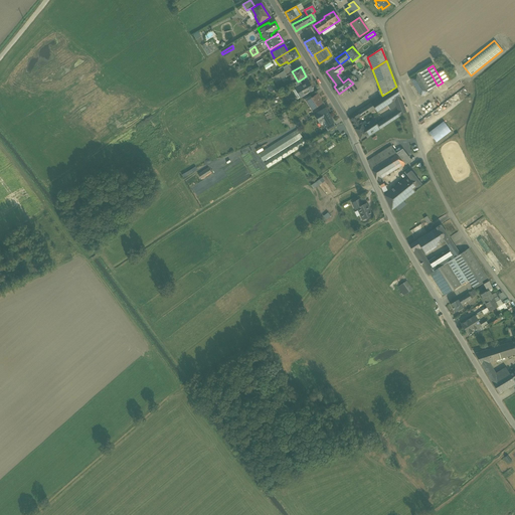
[(438,86),(427,68),(416,74),(427,92),(428,94),(430,93),(430,91),(438,86)]
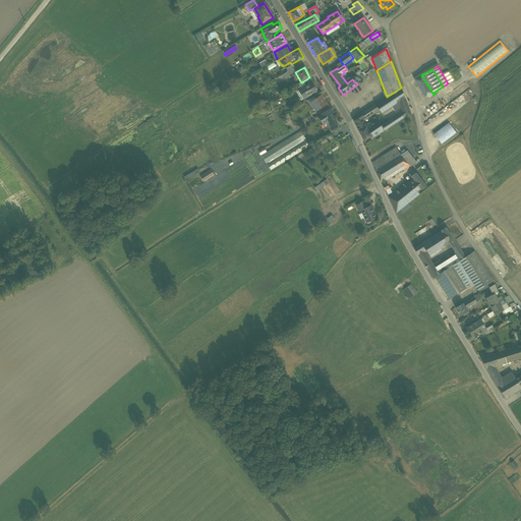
[(287,72),(282,75),(284,80),(290,77),(287,72)]
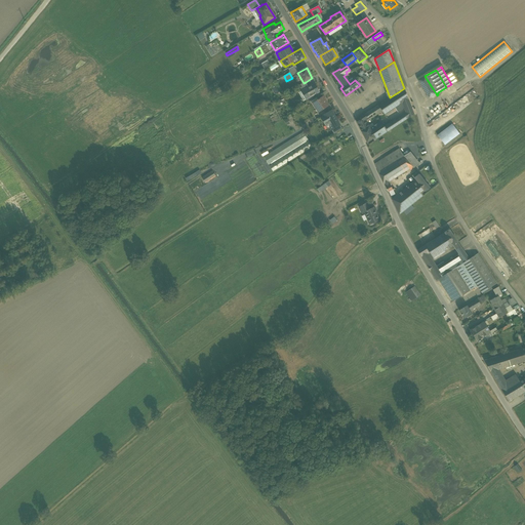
[(436,93),(425,76),(417,80),(429,98),(436,93)]
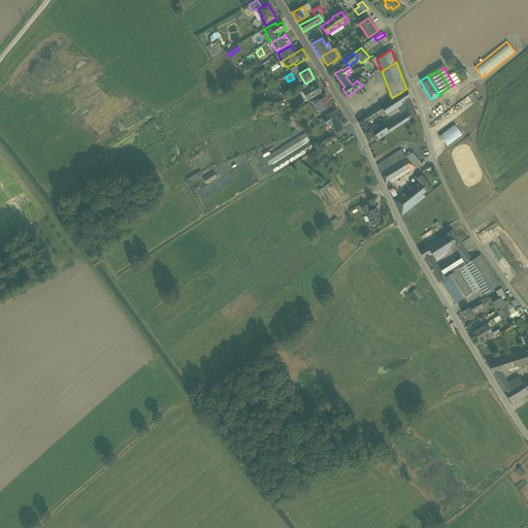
[(304,91),(303,92),(300,93),(305,101),(321,93),(316,85),(310,88),(304,91)]
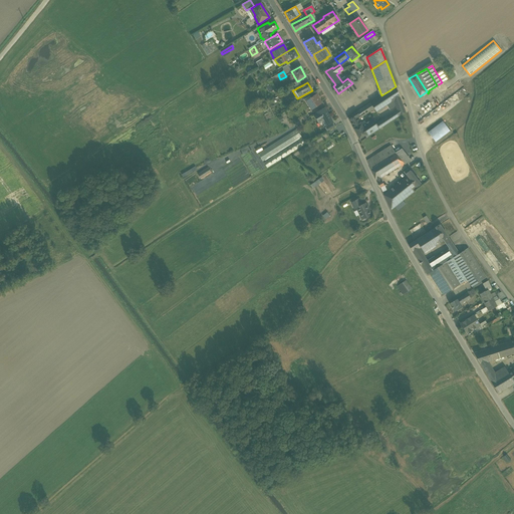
[(405,111),(396,86),(390,90),(396,105),(397,110),(400,115),(405,112),(406,112),(406,111),(405,111)]
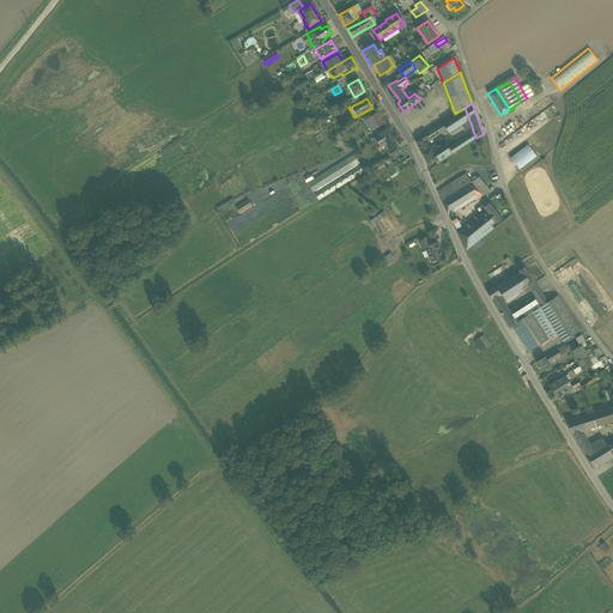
[(455,114),(425,133),(428,138),(432,138),(445,129),(449,134),(461,126),(463,131),(472,126),(465,108),(455,114)]
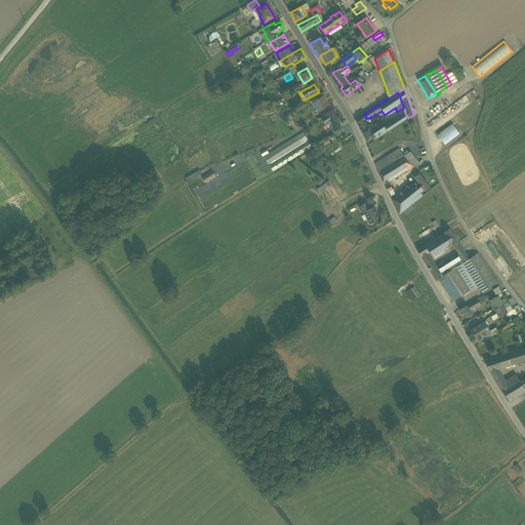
[(318,101),(313,104),(318,112),(328,106),(322,97),(318,101)]
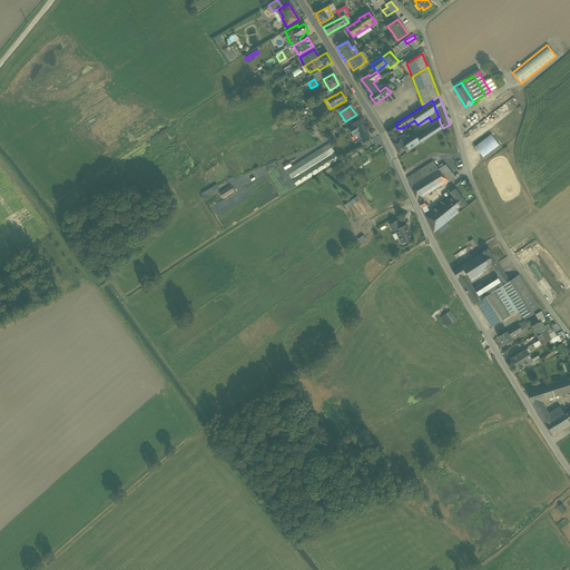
[(360,120),(351,125),(351,126),(349,127),(353,137),(356,135),(360,141),(369,136),(360,120)]
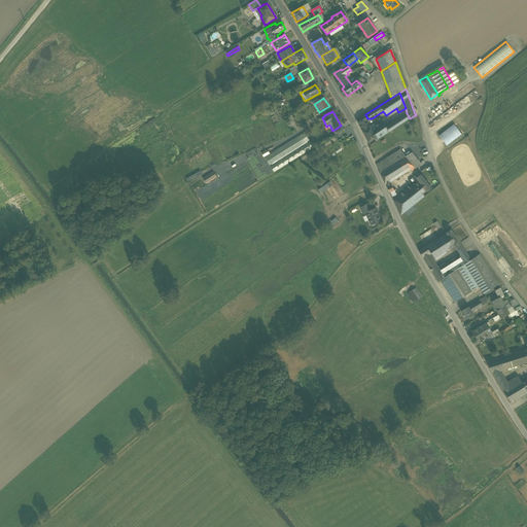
[(407,113),(386,128),(389,132),(410,118),(407,113)]
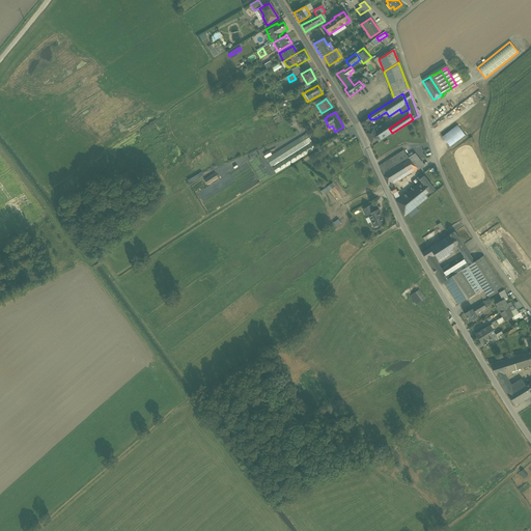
[(366,116),(360,121),(365,133),(373,129),(366,116)]
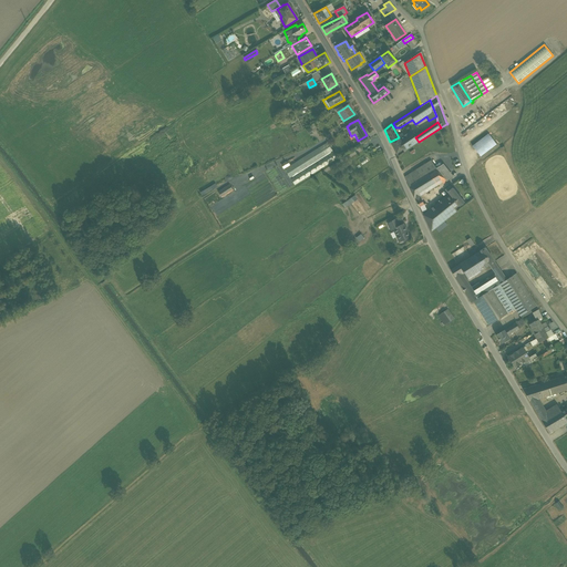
[(411,131),(399,138),(404,147),(404,148),(406,151),(419,142),(415,137),(411,131)]
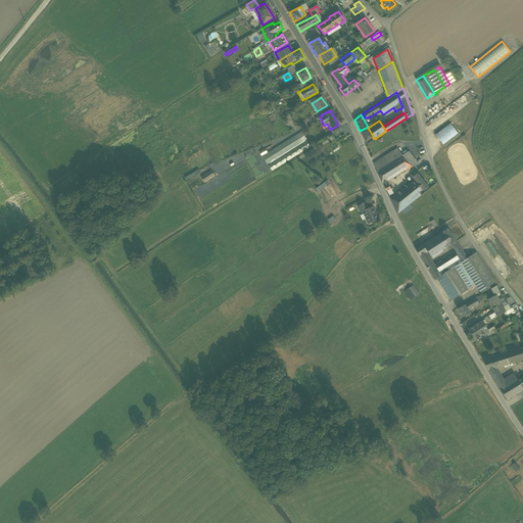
[(435,135),(442,144),(458,133),(450,124),(435,135)]
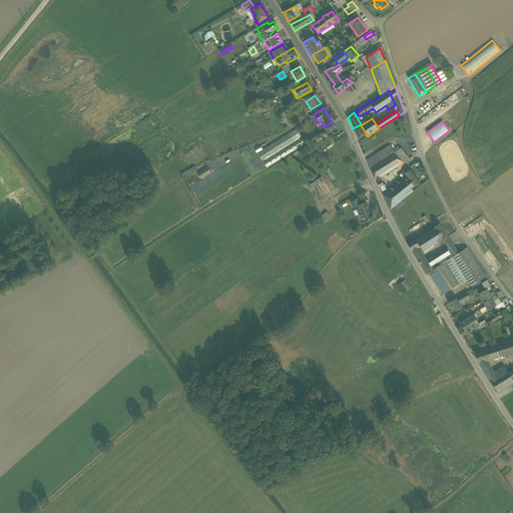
[(332,122),(324,127),(326,131),(334,126),(332,122)]
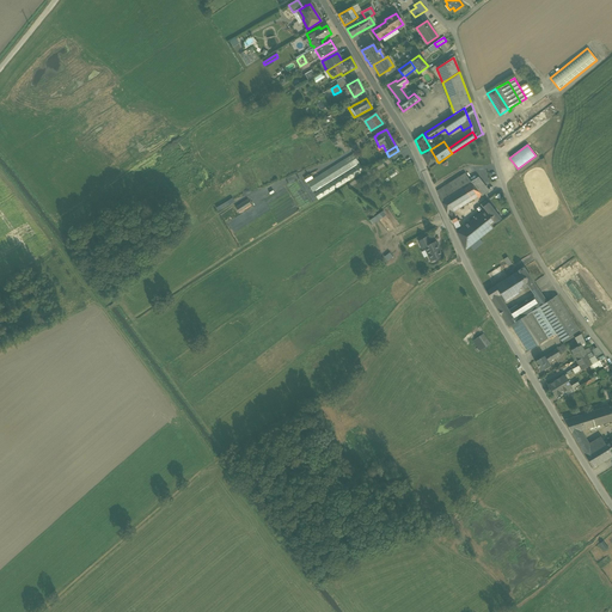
[(430,148),(421,153),(428,166),(436,160),(436,159),(430,150),(430,148)]
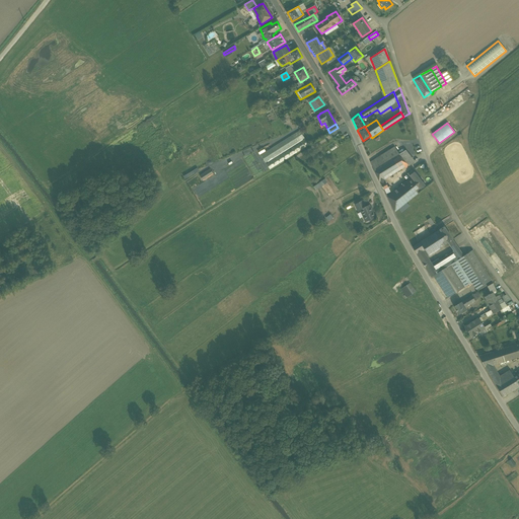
[(298,131),(260,156),(265,163),(303,139),(298,131)]
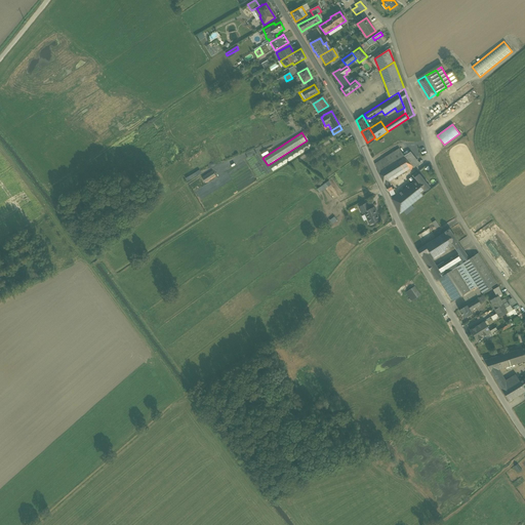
[(308,142),(269,166),(272,172),(311,148),(308,142)]
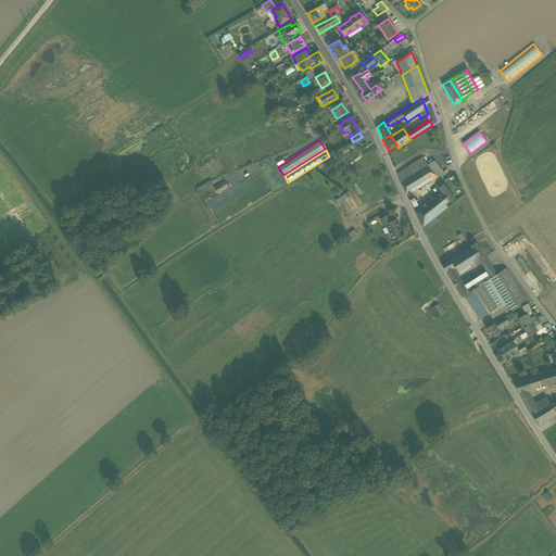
[(422,158),(396,174),(401,182),(419,171),(426,167),(428,165),(422,158)]
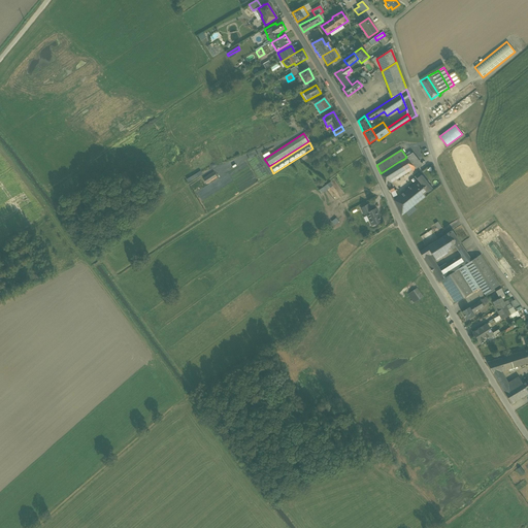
[(420,162),(413,153),(406,157),(414,166),(419,163),(420,162)]
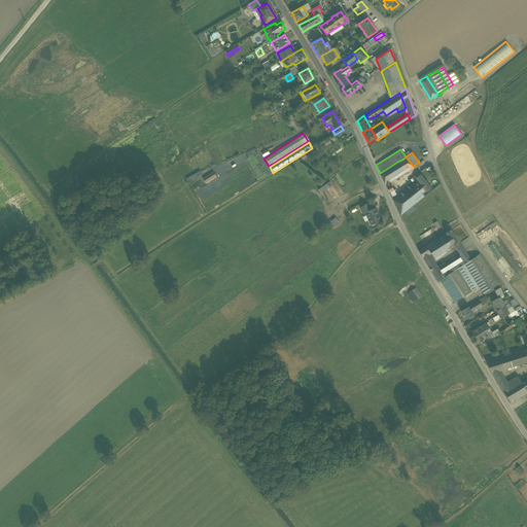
[(268,176),(273,173),(260,153),(255,156),(268,176)]
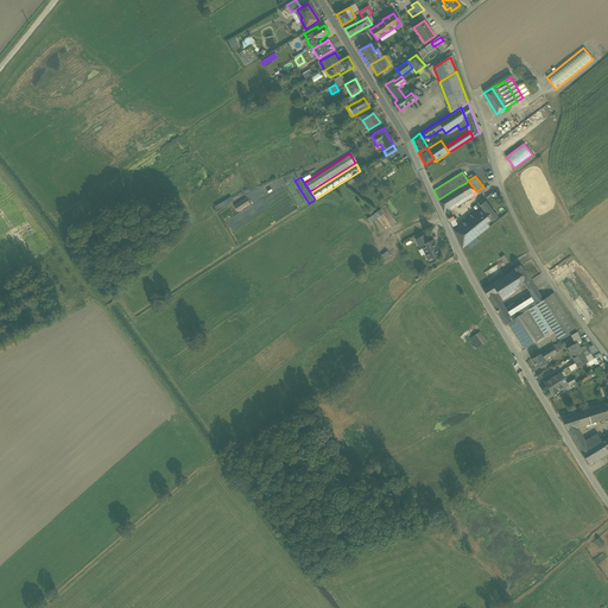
[(301,209),(309,203),(293,179),(285,184),(301,209)]
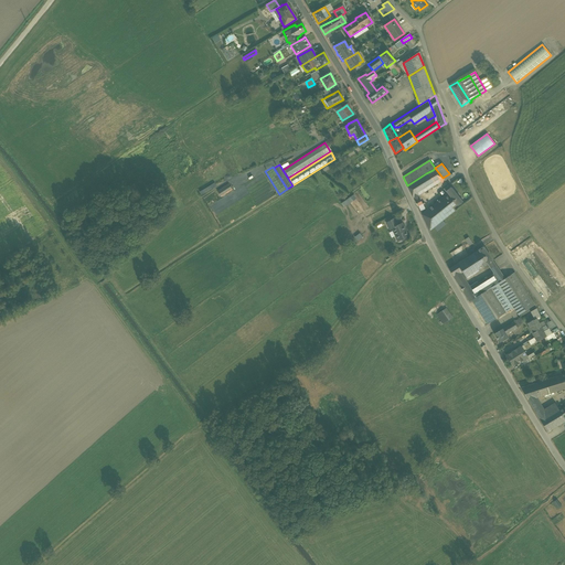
[(443,178),(435,168),(433,170),(440,182),(441,183),(445,181),(443,178)]
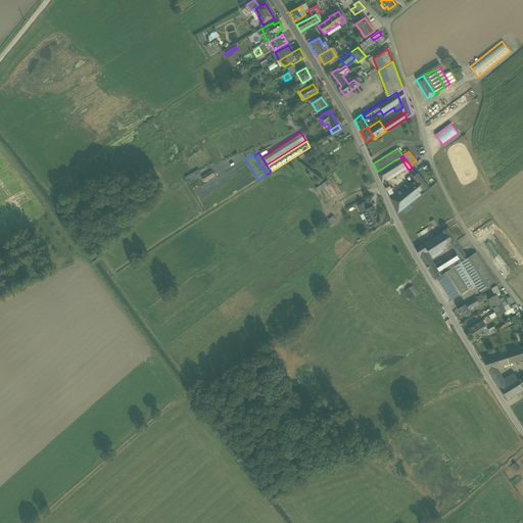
[(408,169),(400,157),(394,160),(402,172),(408,169)]
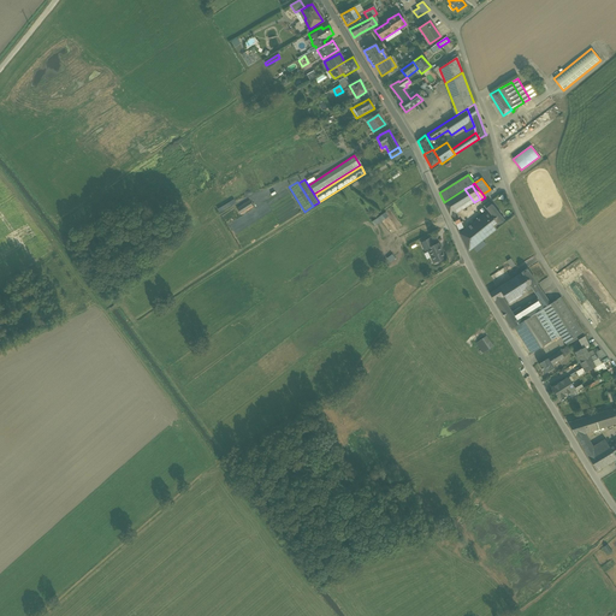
[(444,202),(452,220),(457,218),(456,214),(474,202),(465,189),(444,202)]
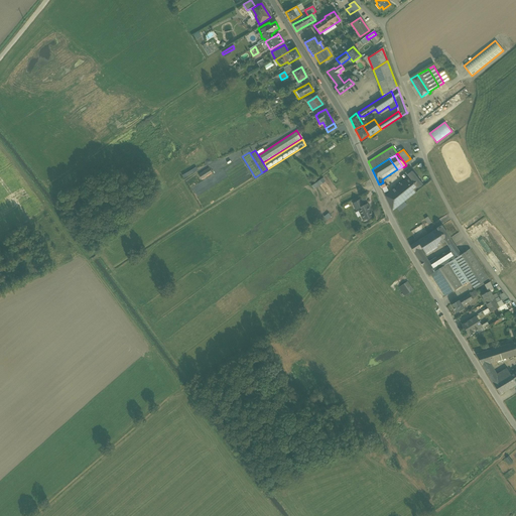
[(208,168),(198,174),(201,179),(211,173),(208,168)]
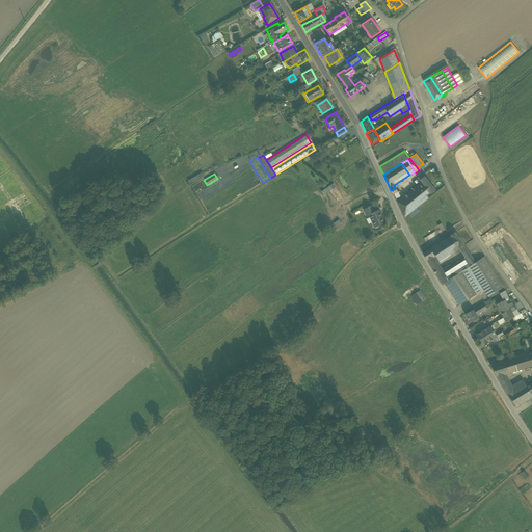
[(435,190),(424,177),(420,181),(421,182),(430,193),(430,194),(435,190)]
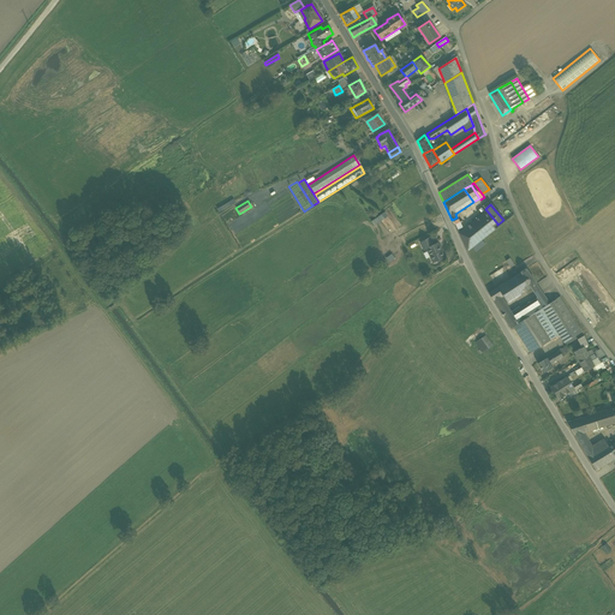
[(487,210),(458,233),(467,252),(472,248),(482,240),(495,230),(494,227),(497,224),(487,210)]
